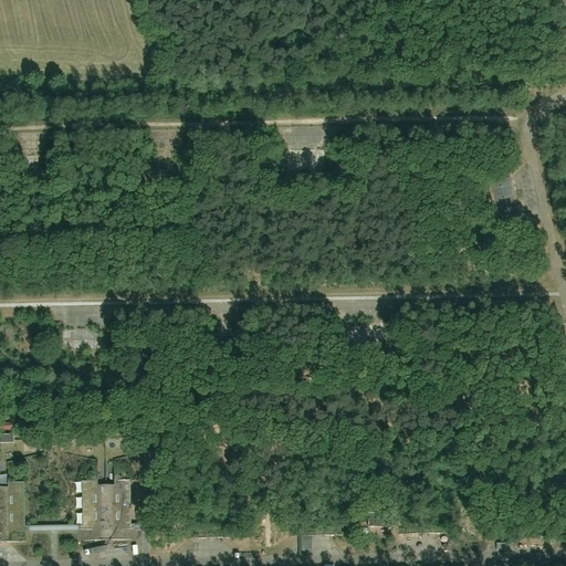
[(520,219),(509,175),(486,180),(498,224),(520,219)]
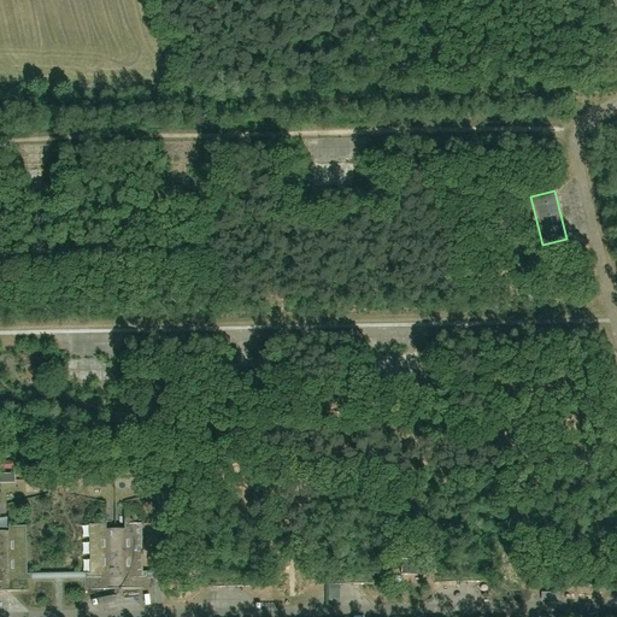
[(104,370),(81,369),(81,388),(116,388),(116,372),(104,372),(104,370)]
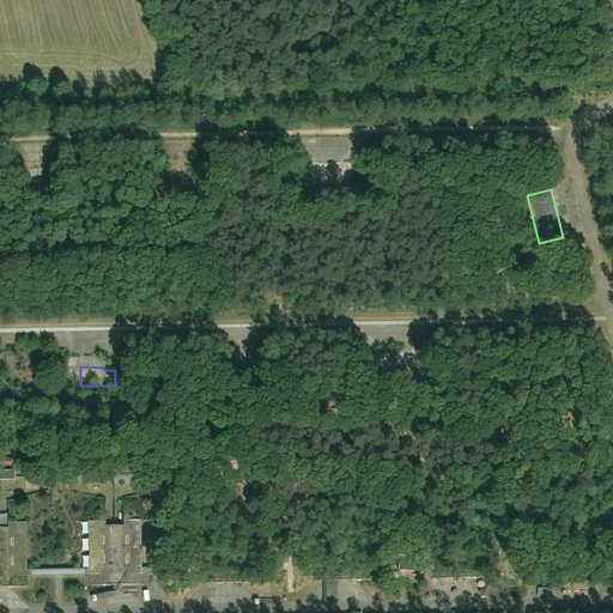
[(0,505),(0,517),(11,519),(12,505),(0,505)]
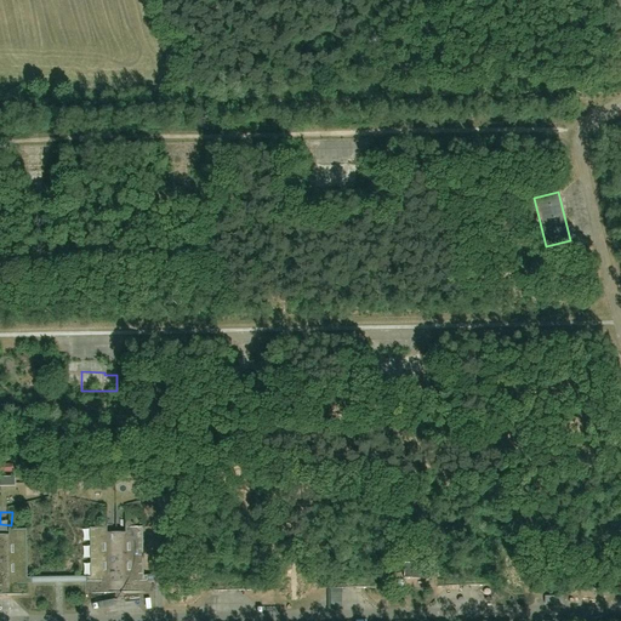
[(109,529),(91,529),(91,577),(60,577),(60,585),(89,584),(104,584),(106,593),(89,593),(89,594),(149,593),(149,592),(132,593),(132,584),(149,582),(146,582),(146,577),(149,577),(149,576),(146,576),(144,528),(126,529),(126,534),(109,534),(109,529)]
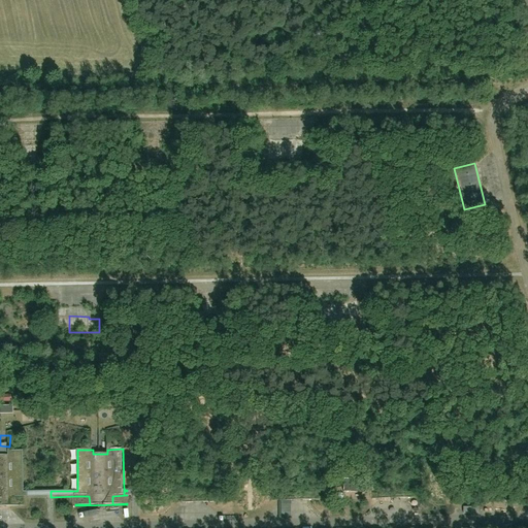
[(36,497),(51,497),(51,491),(24,492),(23,451),(7,451),(7,456),(0,455),(0,506),(27,506),(27,505),(12,505),(12,497),(36,497)]
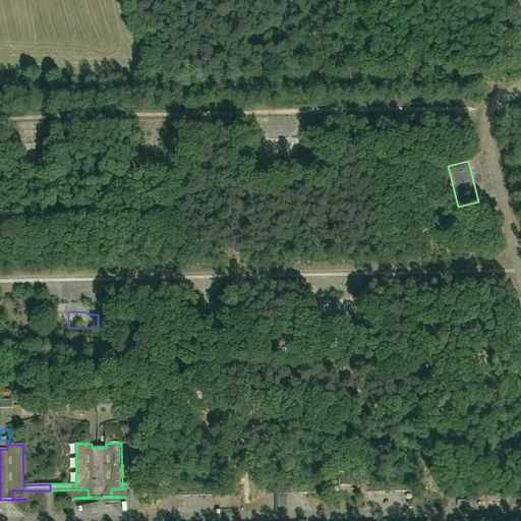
[(339,473),(339,485),(351,486),(352,474),(339,473)]
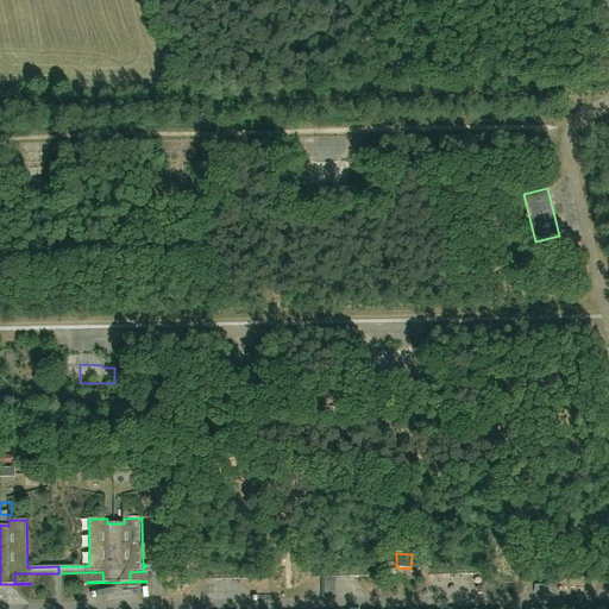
[(339,581),(328,581),(330,597),(339,597),(339,581)]
